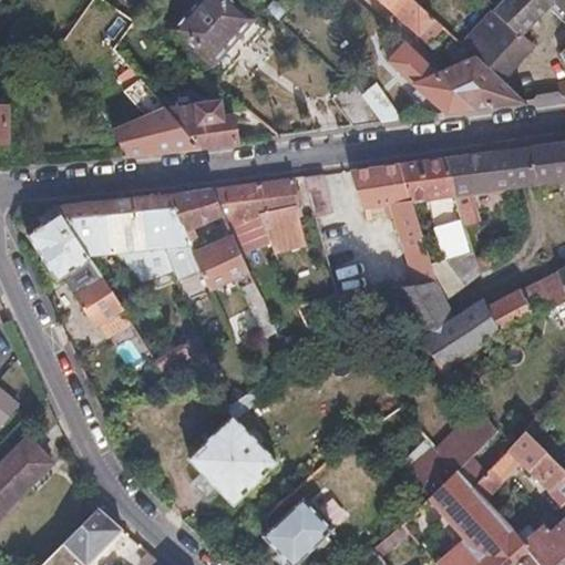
[(201,0),(175,29),(215,64),(254,18),(233,0),(201,0)]
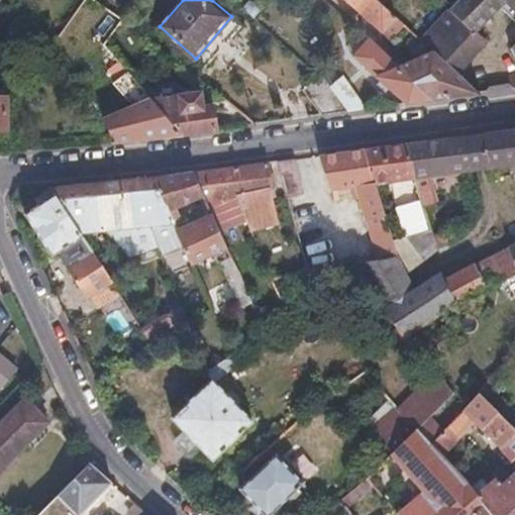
[(346,0),(384,33),(399,18),(379,0),(346,0)]
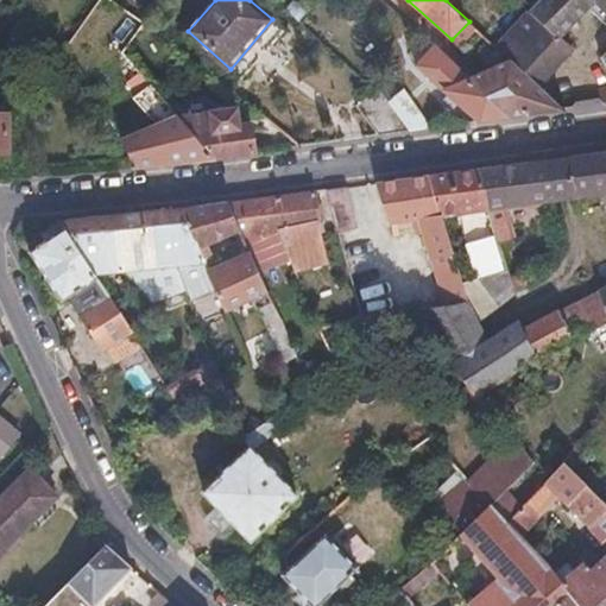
[(562,38),(593,5),(598,0),(543,0),(532,13),(543,23),(561,39),(562,38)]
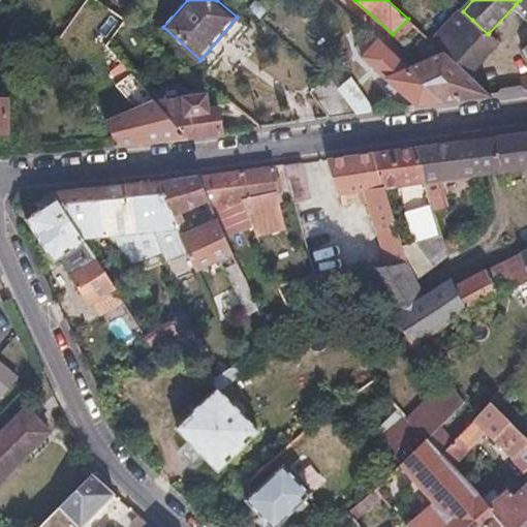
[(520,0),(516,4),(526,14),(526,0),(520,0)]
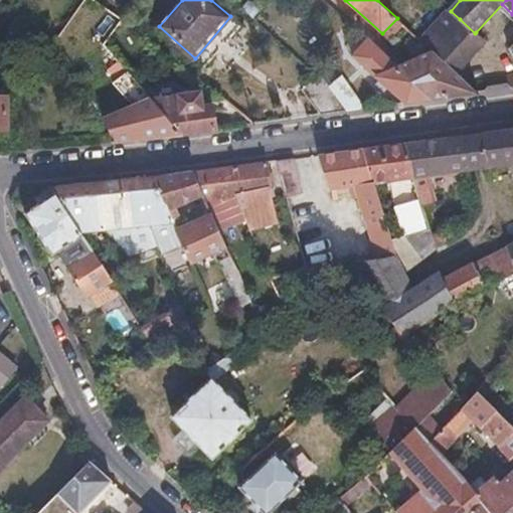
[(432,50),(397,18),(382,33),(411,59),(432,50)]
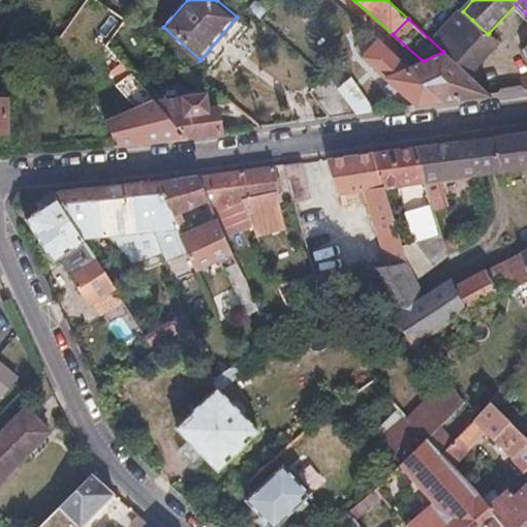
[(497,43),(488,34),(472,20),(443,52),(468,74),(497,43)]
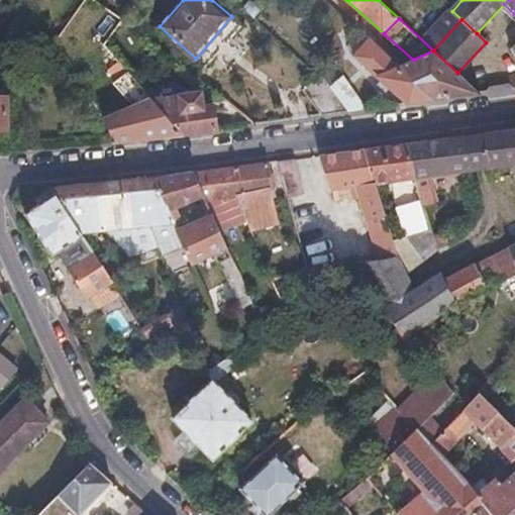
[(347,46),(354,54),(370,38),(362,30),(347,46)]
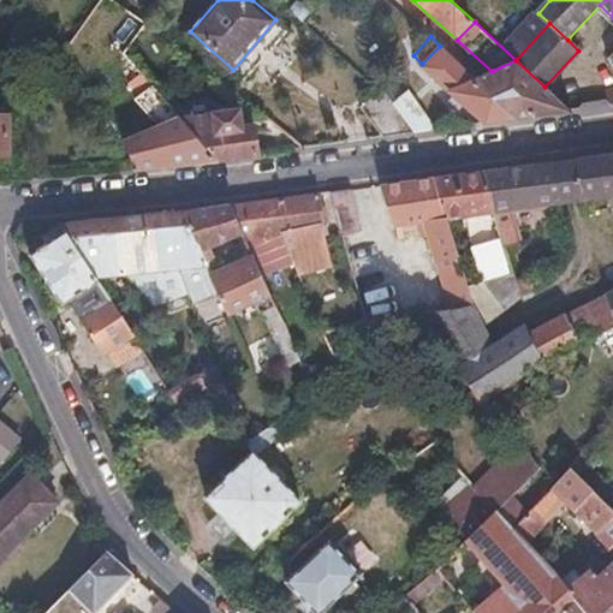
[(516,118),(475,78),(440,46),(422,64),(484,121),(516,118)]
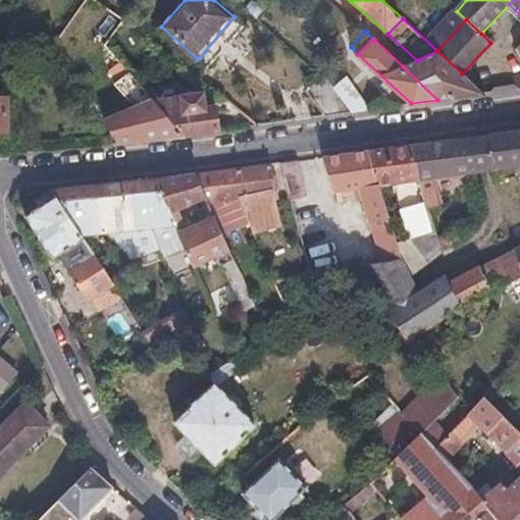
[(96,55),(138,106),(153,99),(106,45),(96,55)]
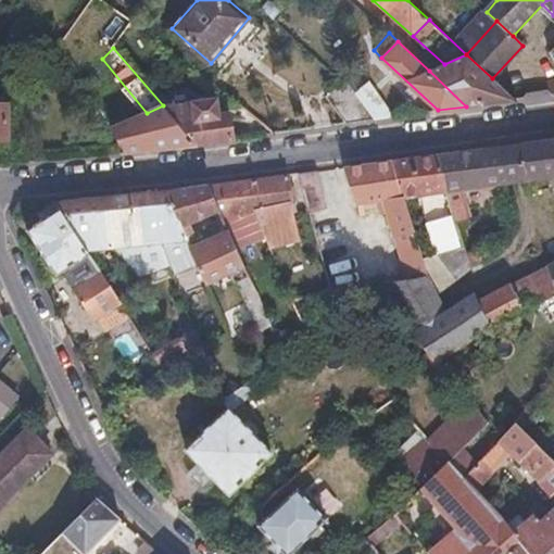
[(466,106),(514,99),(492,78),(466,54),(444,64),(429,71),(466,106)]
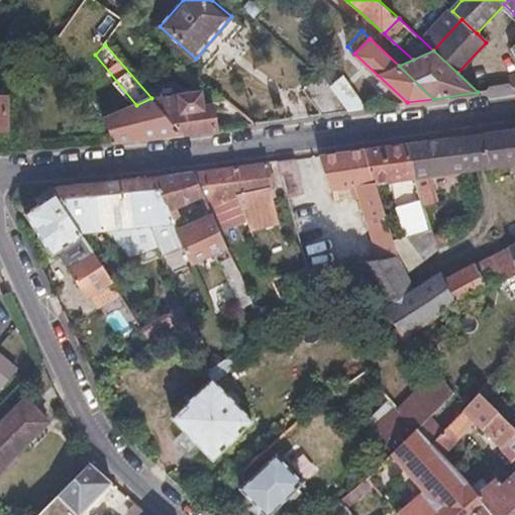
[(347,111),(367,109),(343,76),(329,88),(347,111)]
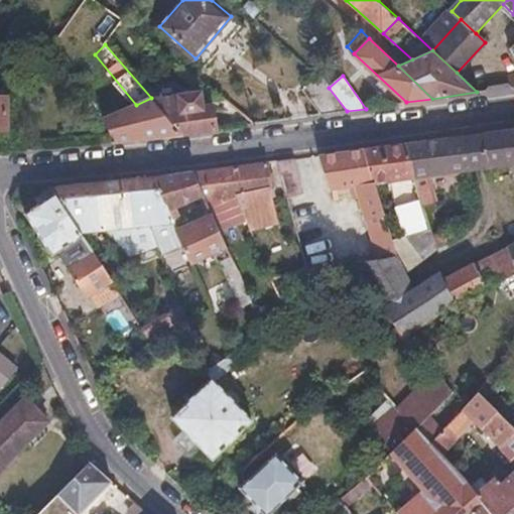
[(320,78),(319,77),(317,78),(303,89),(323,114),(347,111),(329,88),(320,78)]
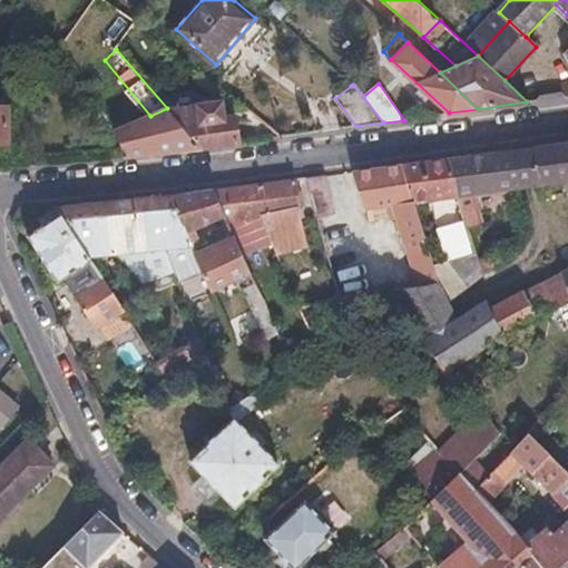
[(168,109),(202,149),(242,143),(237,114),(223,115),(222,103),(168,109)]
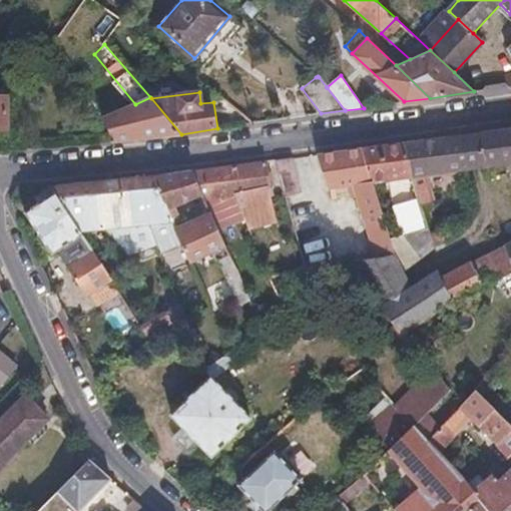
[(135,104),(103,118),(115,140),(147,137),(181,134),(151,98),(150,97),(135,104)]
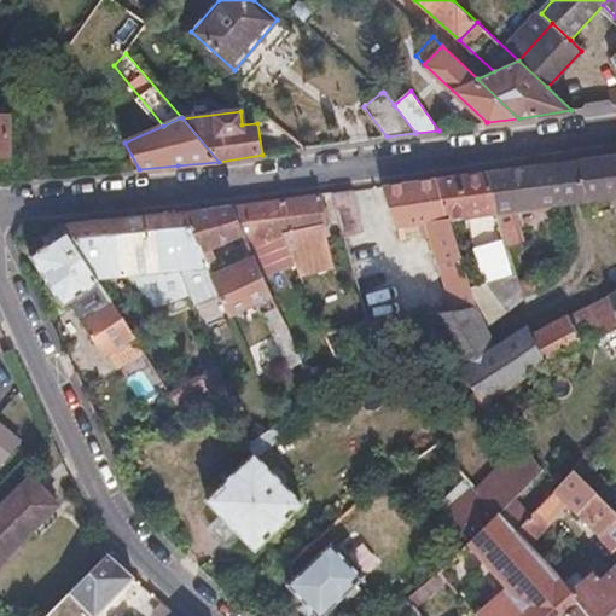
[(452,311),(425,314),(484,404),(591,332),(593,337),(615,326),(615,154),(606,156),(557,162),(564,204),(615,195),(615,290),(532,333),(526,324),(495,344),(484,327),(524,297),(522,292),(518,282),(517,277),(500,283),(470,290),(475,307),(452,311)]
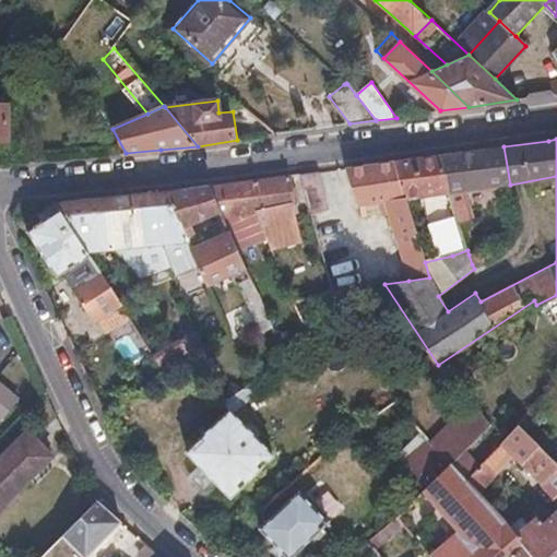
[(510,185),(504,146),(471,151),(442,154),(451,199),(458,222),(471,218),(464,191),(510,185)]
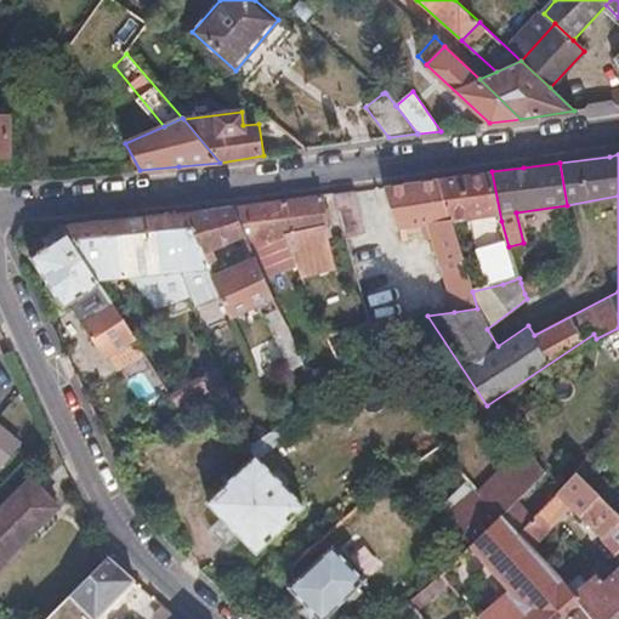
[(501,221),(492,171),(437,180),(450,221),(466,219),(484,216),(494,250),(503,284),(520,278),(509,246),(501,221)]
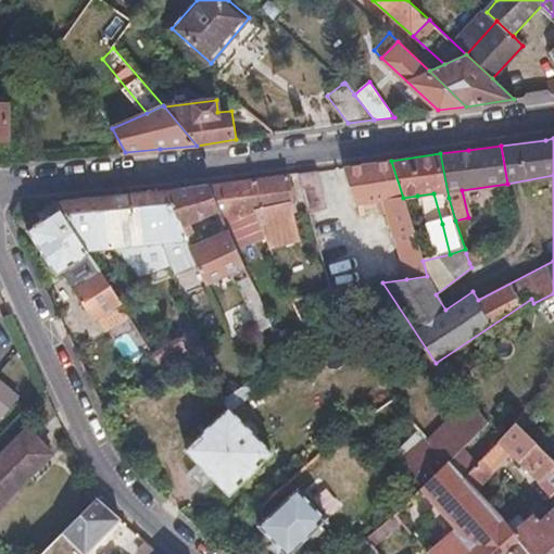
[(382,201),(406,279),(427,276),(423,261),(403,198),(391,161),(345,166),(357,204),(382,201)]
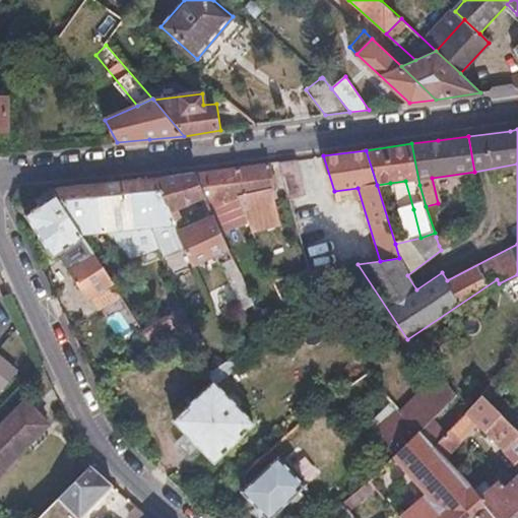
[(306,195),(297,158),(280,160),(290,199),(306,195)]
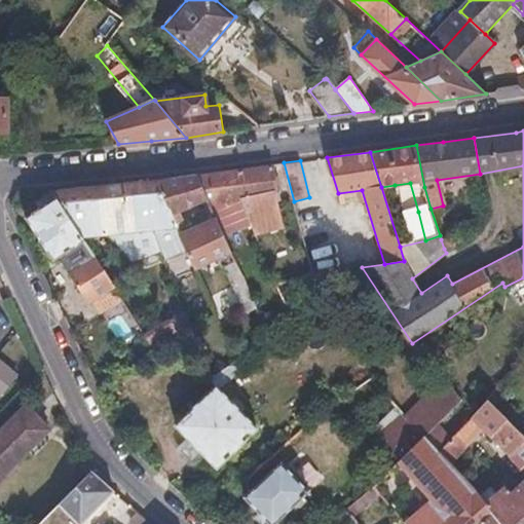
[(276,195),(272,164),(197,174),(209,199),(212,204),(276,195)]
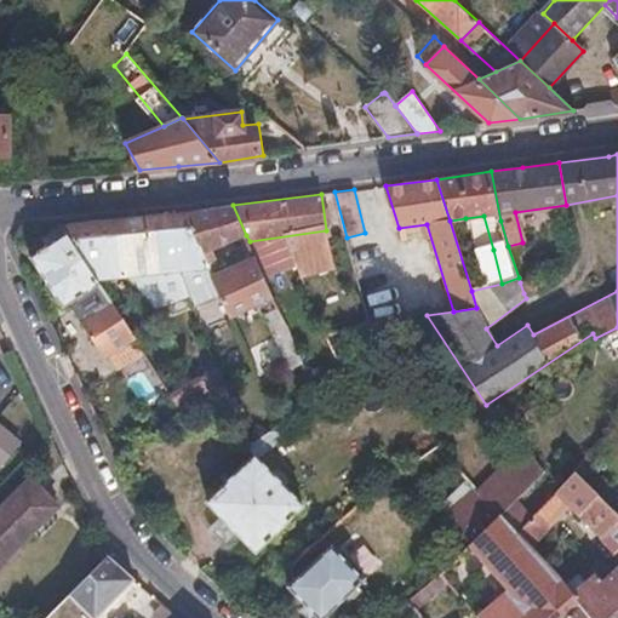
[(246,235),(233,205),(222,206),(186,211),(202,253),(246,235)]
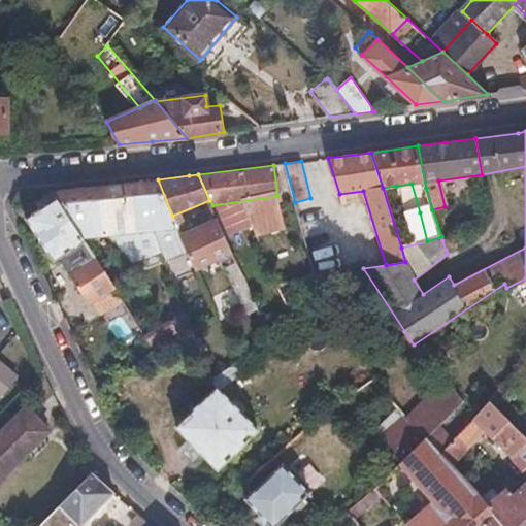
[(155,230),(177,228),(172,216),(158,179),(131,183),(155,230)]
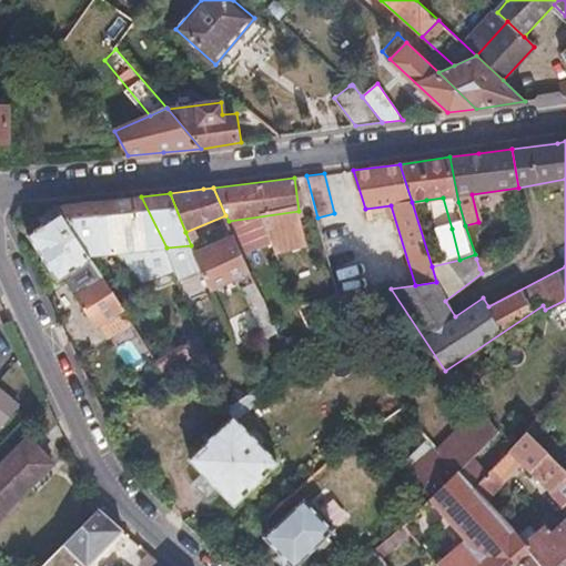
[(167,248),(141,196),(97,200),(114,253),(115,254),(167,248)]
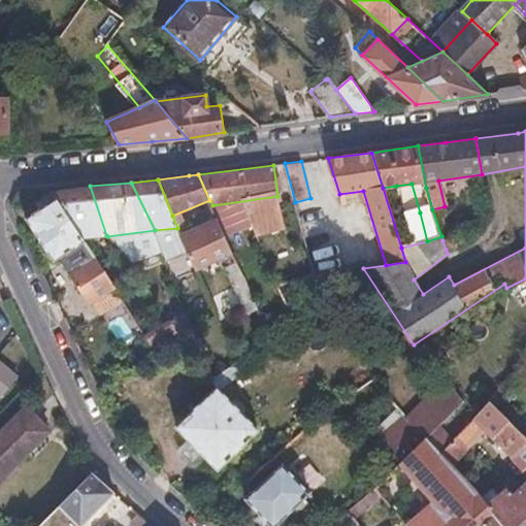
[(403,217),(420,212),(412,184),(396,186),(403,217)]
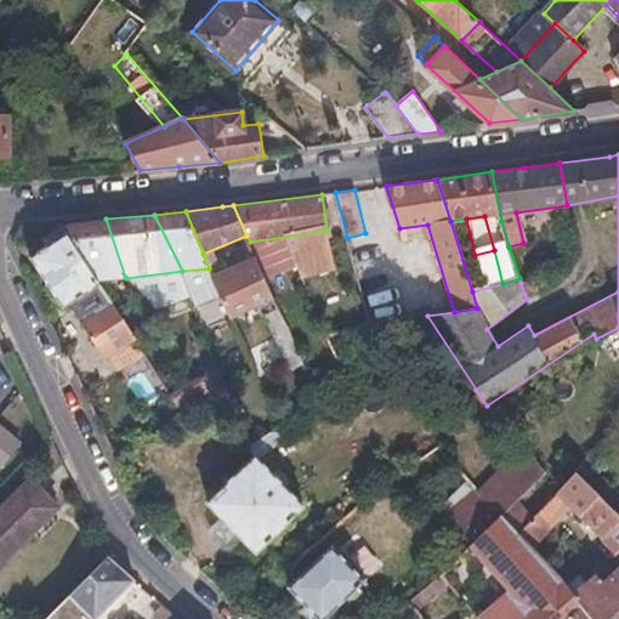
[(106,219),(60,223),(68,236),(98,282),(126,278),(125,277),(106,219)]
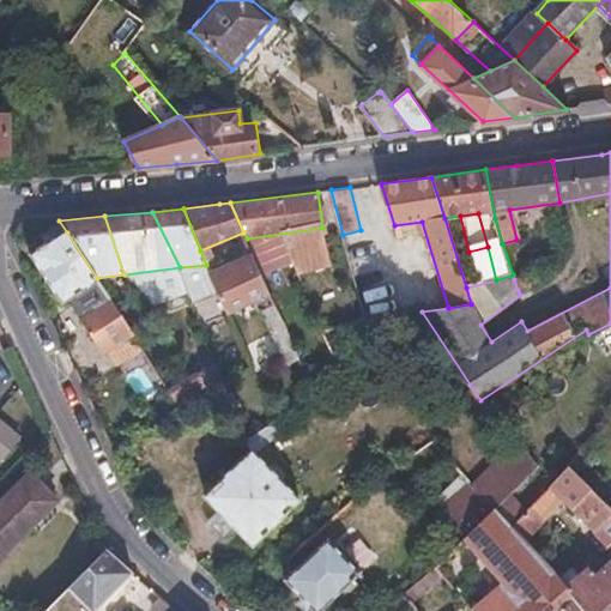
[(325,241),(322,228),(247,239),(253,254),(264,279),(297,272),(300,280),(333,273),(325,241)]
